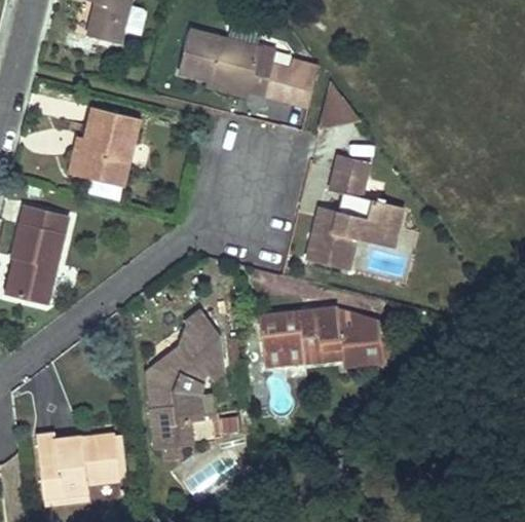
[(129,3),(130,0),(98,0),(99,0),(88,33),(119,41),(123,29),(129,3)]
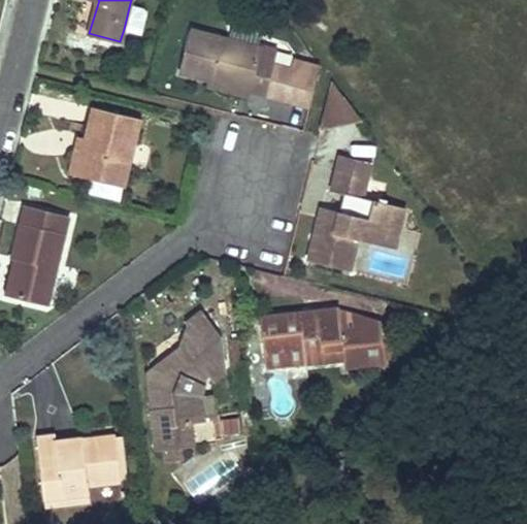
[(137,32),(144,7),(130,3),(124,29),(137,32)]
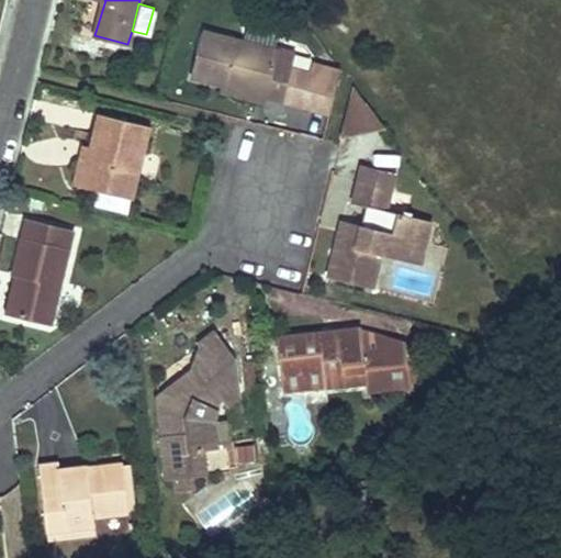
[(205,22),(194,73),(223,78),(250,85),(254,74),(273,78),(270,90),(291,96),(298,63),(302,44),(205,22)]
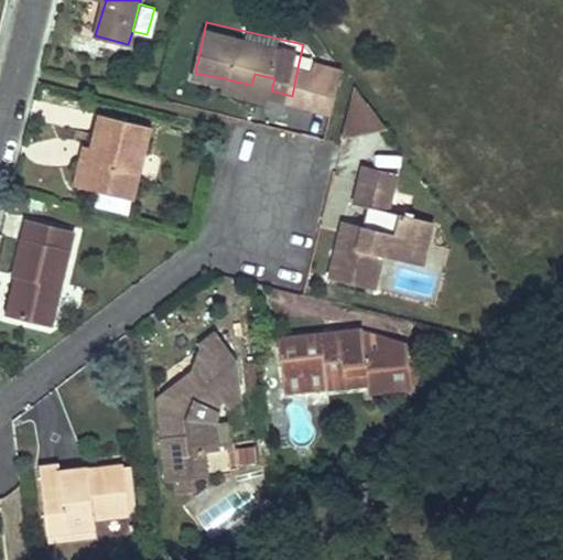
[(339,72),(313,66),(299,63),(292,96),(288,111),(328,120),(333,105),(339,72)]
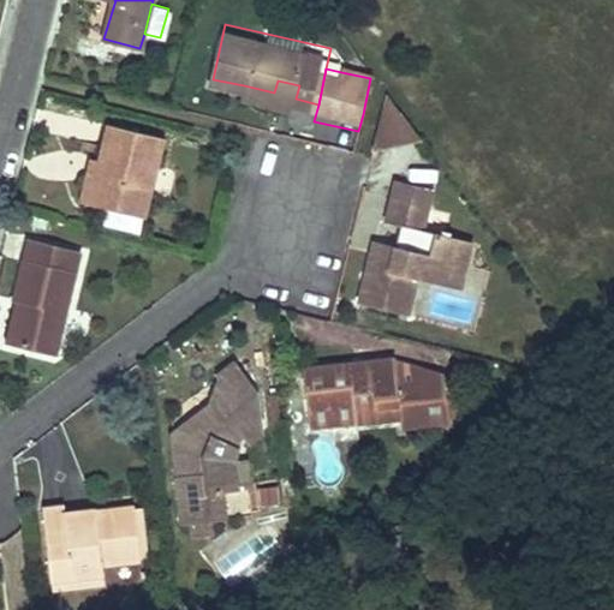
[(244,85),(242,95),(294,107),(296,99),(299,85),(278,81),(274,93),(244,85)]
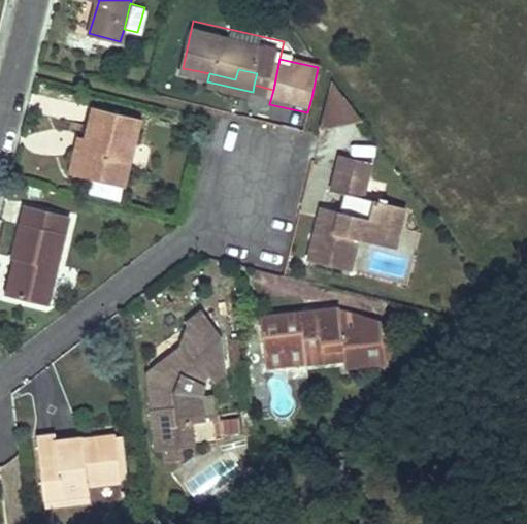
[(123,188),(141,120),(96,107),(86,142),(78,176),(123,188)]
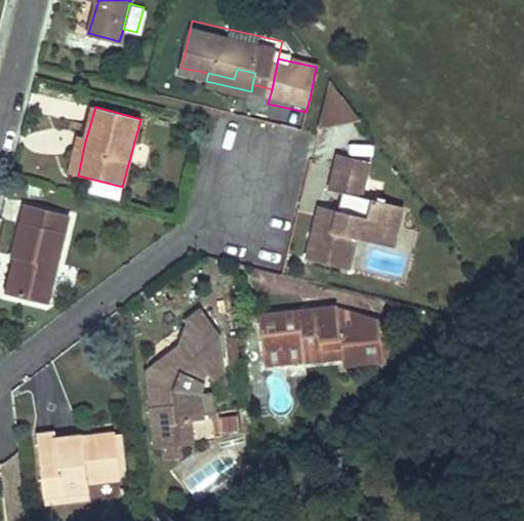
[(78,175),(85,142),(75,138),(67,173),(78,175)]
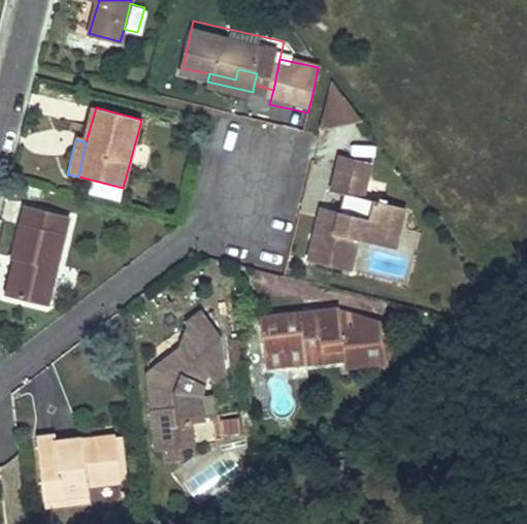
[(366,183),(370,170),(336,162),(332,174),(366,183)]
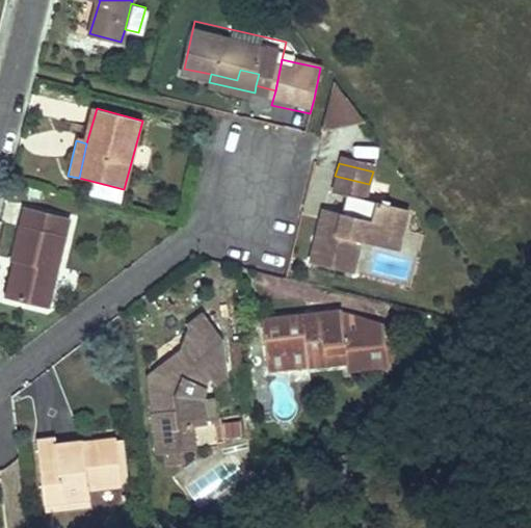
[(319,225),(309,267),(349,276),(357,242),(383,247),(393,208),(366,201),(369,184),(335,176),(330,193),(345,199),(340,217),(339,228),(319,225)]
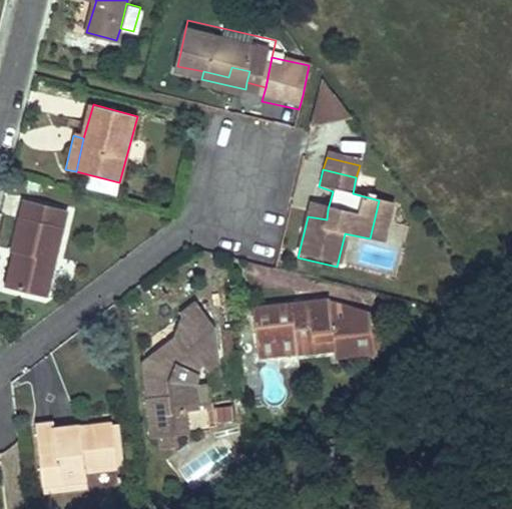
[(382,241),(390,203),(379,200),(370,238),(382,241)]
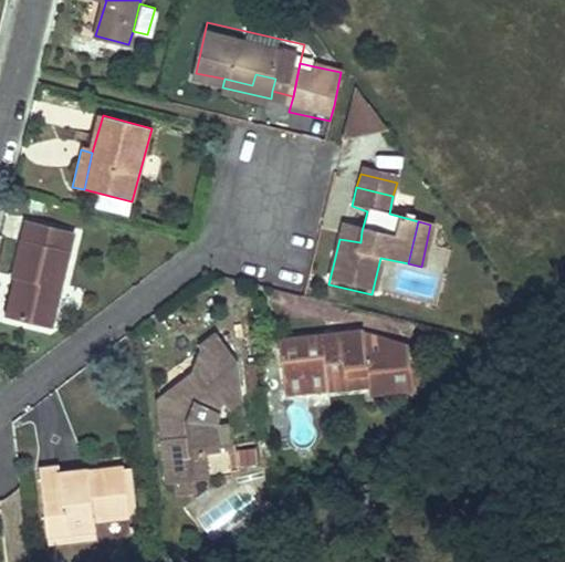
[(52,328),(75,233),(27,222),(10,279),(13,280),(22,281),(13,319),(52,328)]
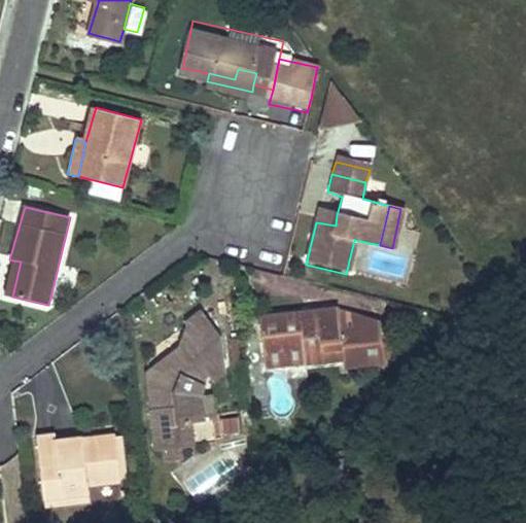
[(337,215),(318,212),(316,222),(336,225),(337,215)]
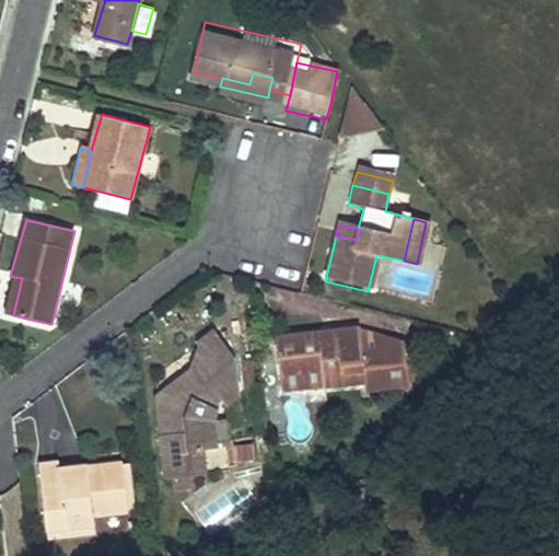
[(13,277),(3,314),(13,315),(22,278),(13,277)]
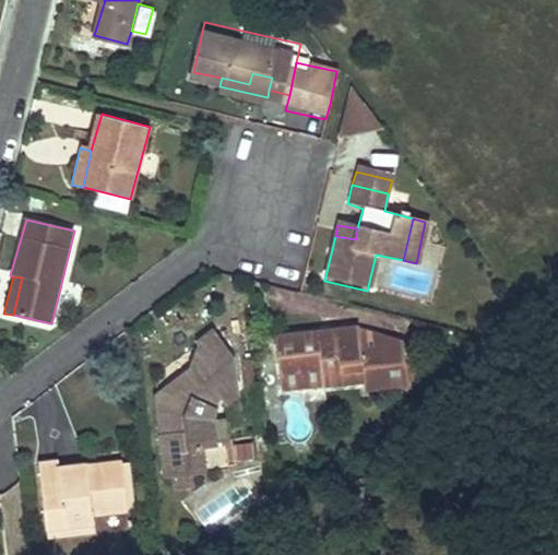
[(310,390),(323,389),(357,385),(357,388),(358,392),(381,390),(381,387),(376,349),(353,352),(351,327),(271,337),(276,379),(309,376),(310,387),(310,390)]
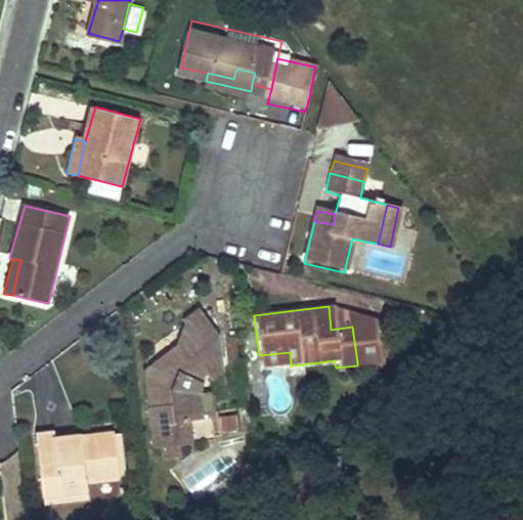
[(376,359),(372,321),(329,306),(331,330),(352,327),(357,362),(376,359)]
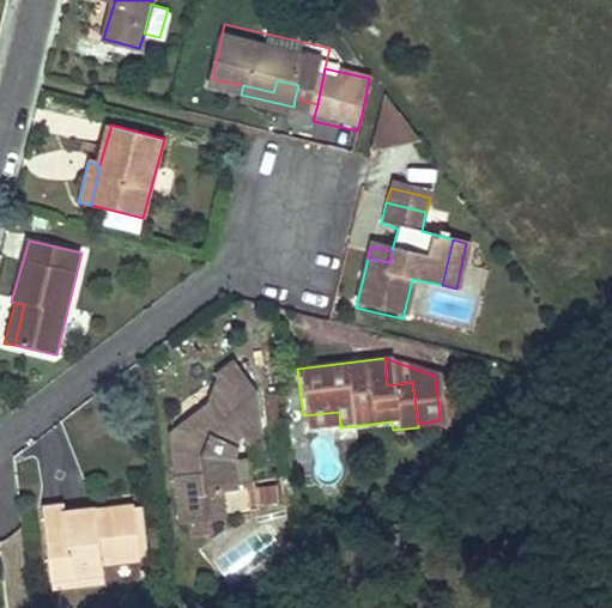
[(256,395),(234,362),(210,375),(216,383),(207,403),(185,420),(188,426),(188,435),(185,445),(170,449),(181,523),(186,522),(210,518),(248,512),(244,488),(231,491),(228,458),(230,439),(238,435),(256,414),(256,395)]
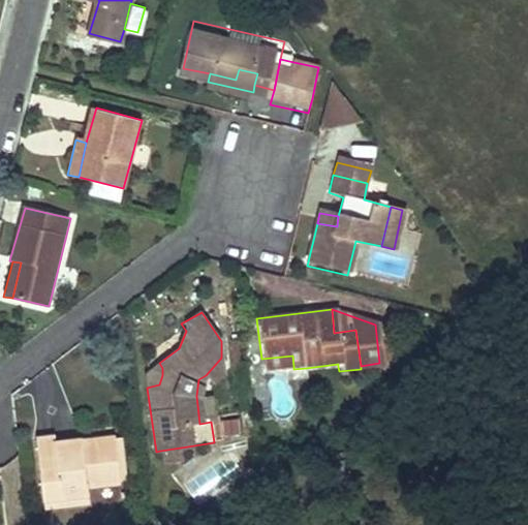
[(292,356),(261,359),(262,370),(293,366),(292,356)]
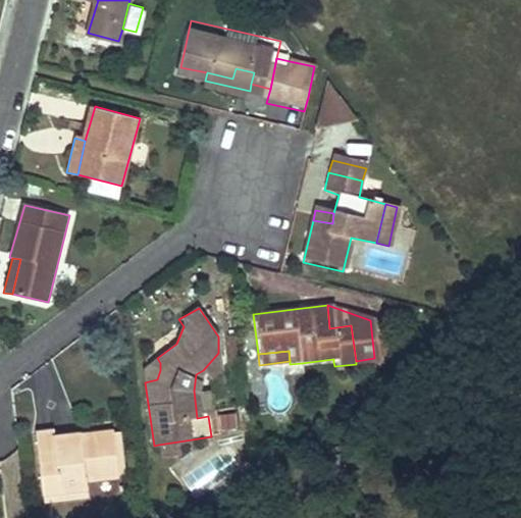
[(218,353),(203,370),(211,377),(226,359),(218,353)]
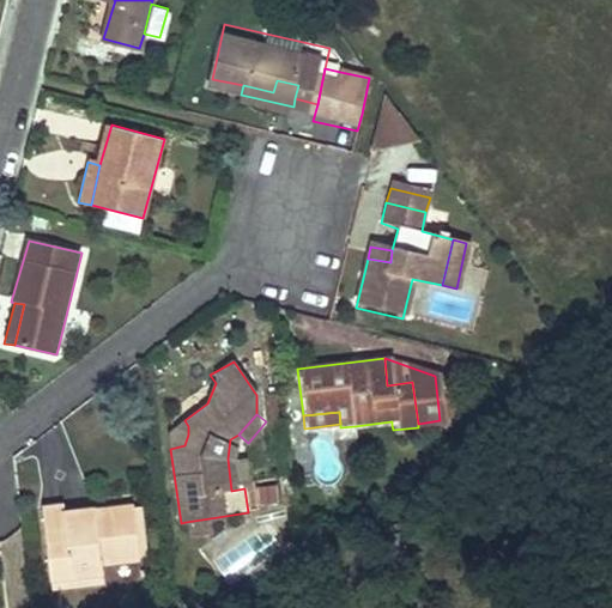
[(188,426),(185,420),(167,433),(170,449),(185,445),(188,435),(188,426)]
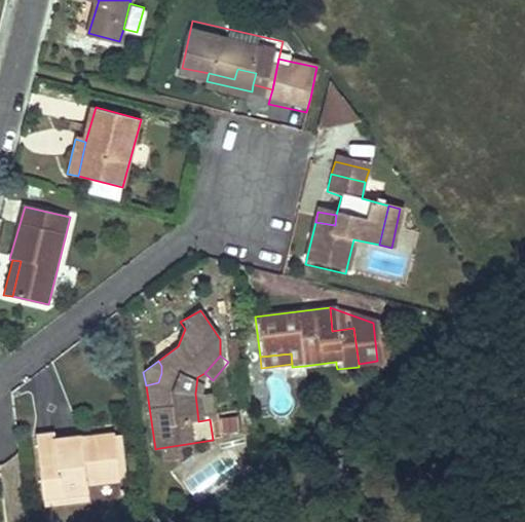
[(198,421),(210,419),(207,392),(195,394),(198,421)]
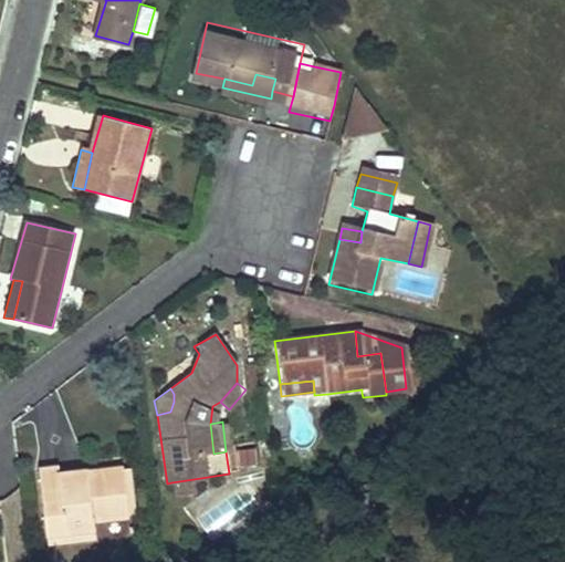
[(46,539),(96,532),(95,521),(128,517),(124,476),(86,482),(86,478),(58,481),(56,475),(40,478),(46,539)]
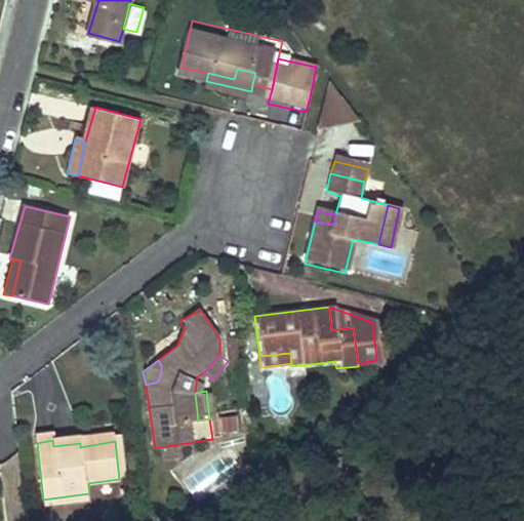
[(179,444),(159,447),(161,459),(182,456),(179,444)]
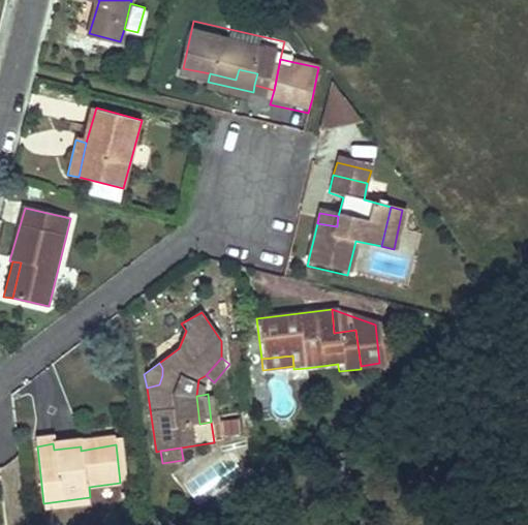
[(337,458),(346,469),(358,461),(349,449),(337,458)]
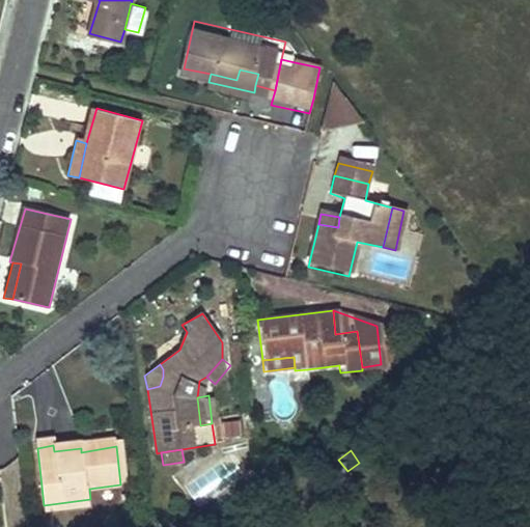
[(90,499),(44,505),(45,514),(91,507),(90,499)]
